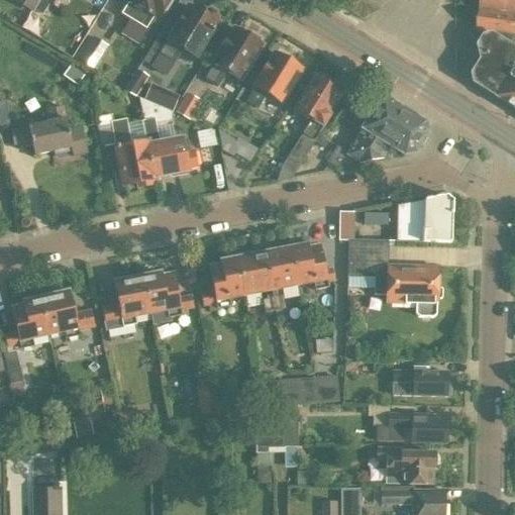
[(15,0),(34,11),(40,0),(15,0)]
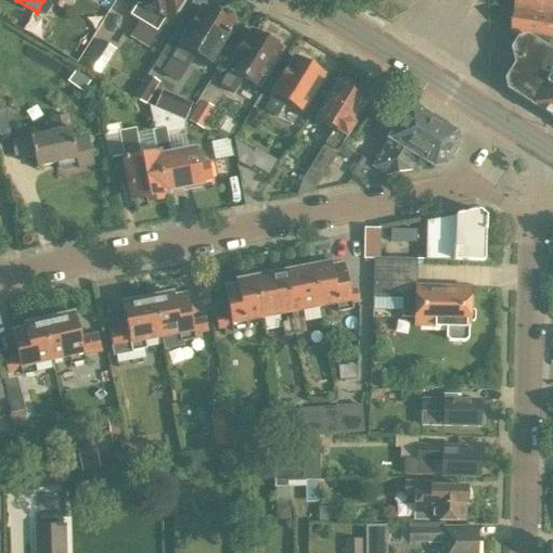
[(43,0),(37,12),(44,0),(52,0),(63,8),(67,0),(43,0)]
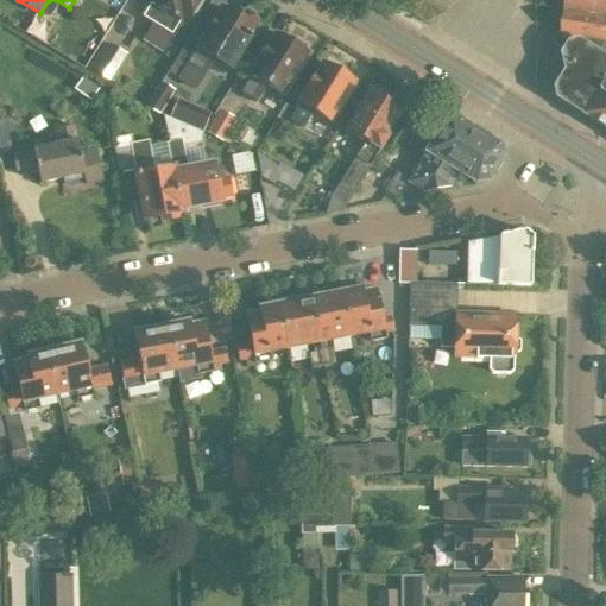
[(150,0),(141,13),(175,35),(181,25),(185,29),(196,11),(193,10),(199,0),(150,0)]
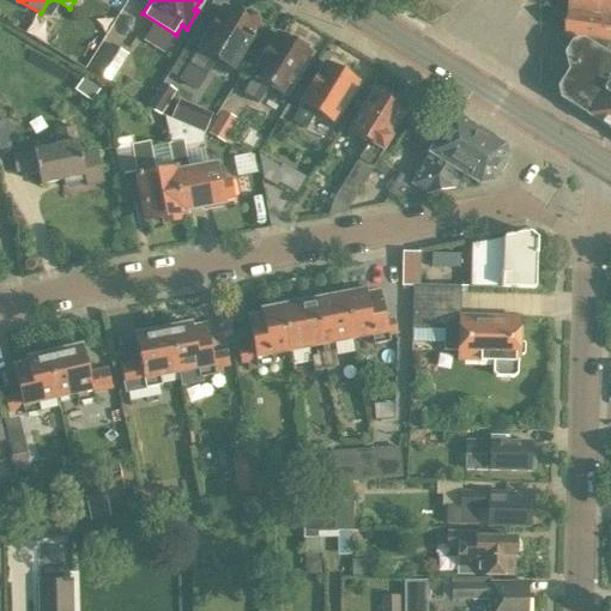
[(574,0),(570,34),(588,36),(587,40),(580,43),(574,54),(579,71),(567,89),(569,97),(610,122),(610,0),(574,0)]
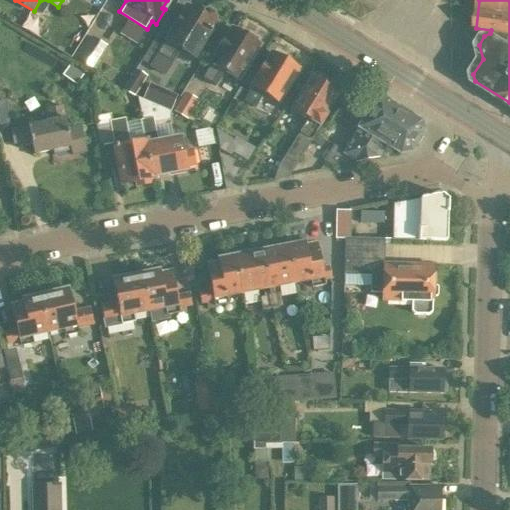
[(205,9),(202,14),(189,6),(152,64),(166,73),(182,47),(197,56),(217,24),(215,22),(218,17),(217,11),(212,7),(205,9)]
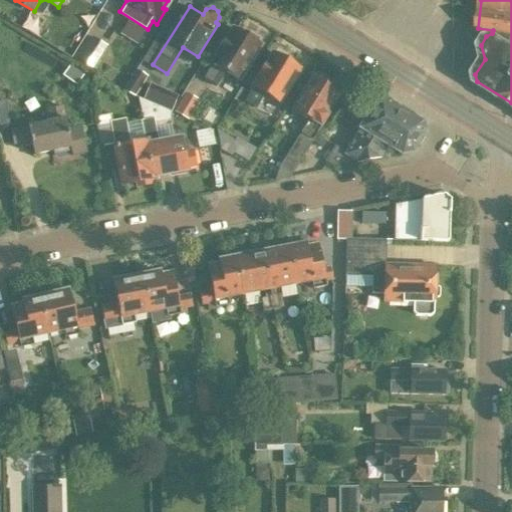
[(205,76),(218,84),(227,69),(240,77),(262,42),(237,26),(232,33),(230,33),(219,52),(220,53),(205,76)]
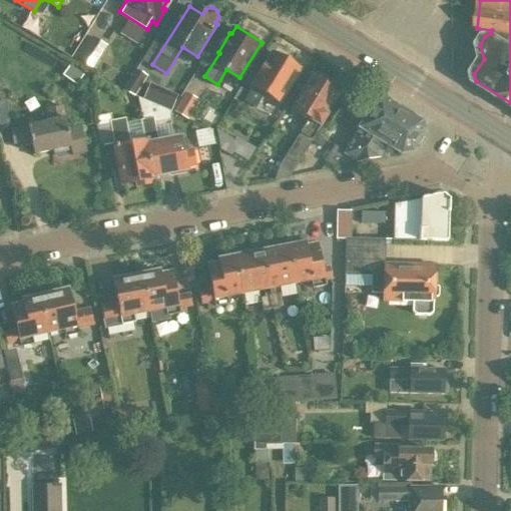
[(83,46),(77,56),(95,67),(109,44),(93,34),(85,47),(83,46)]
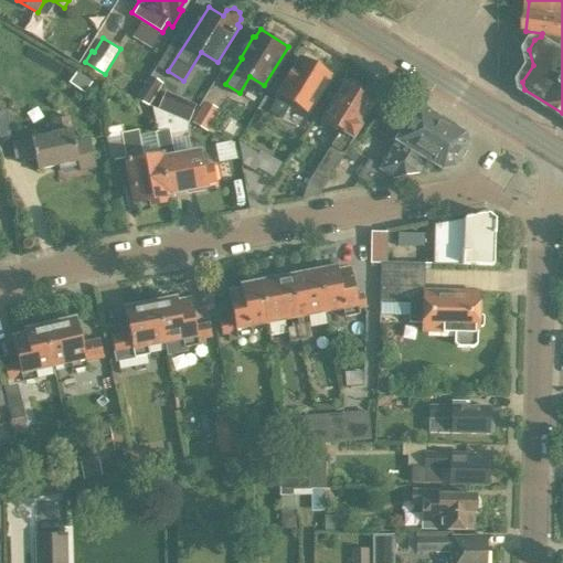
[(272,109),(284,117),(294,102),(309,110),(332,74),(331,74),(330,67),(324,64),(317,65),(305,57),(300,64),(298,63),(285,83),(287,84),(272,109)]
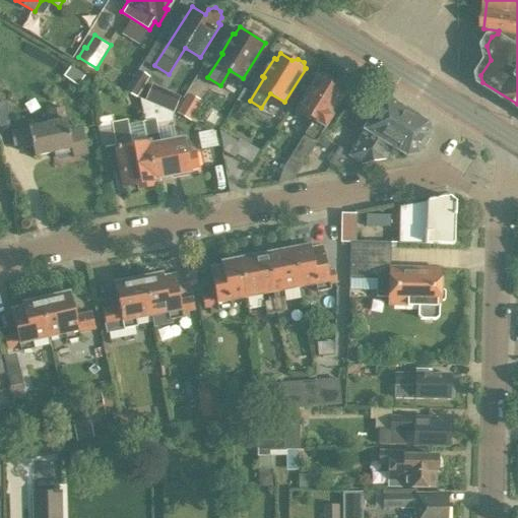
[(86,74),(70,64),(63,75),(78,85),(86,74)]
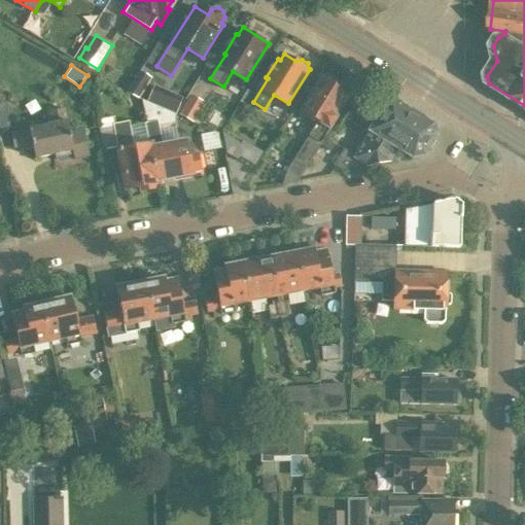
[(127,91),(138,98),(151,76),(140,69),(127,91)]
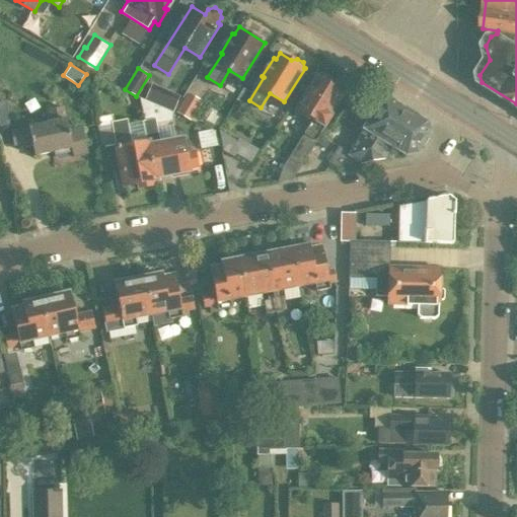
[(280,173),(283,180),(293,178),(316,140),(333,115),(328,113),(342,91),(318,77),(298,108),(313,119),(280,173)]
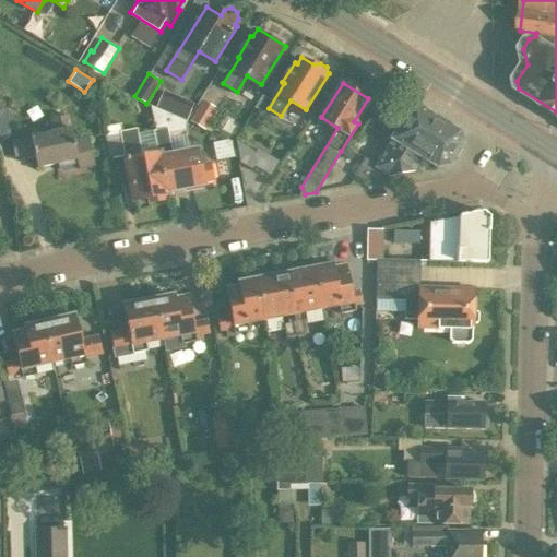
[(167,111),(175,94),(165,89),(157,106),(167,111)]
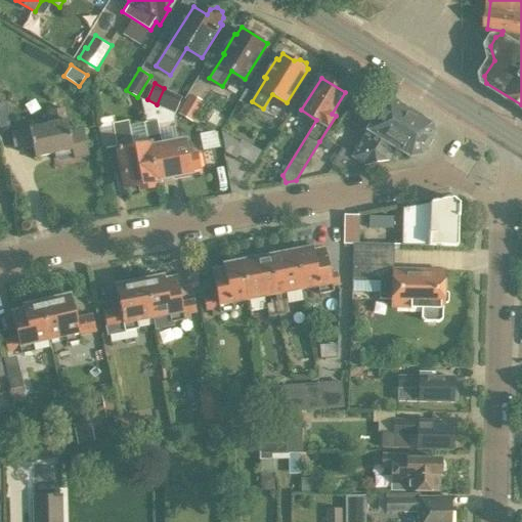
[(179,113),(193,121),(206,100),(191,92),(179,113)]
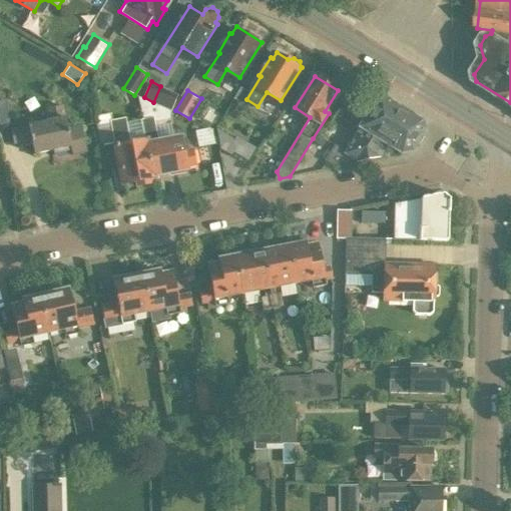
[(336,143),(327,160),(337,166),(381,157),(388,144),(403,153),(414,150),(425,131),(423,121),(381,95),(361,127),(358,132),(357,131),(347,149),(336,143)]
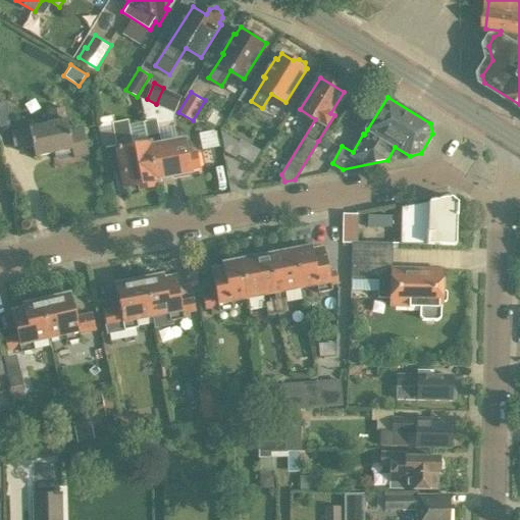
[(148,143),(155,179),(156,179),(155,176),(189,169),(189,168),(199,166),(196,150),(186,152),(184,140),(171,142),(171,139),(161,141),(159,128),(175,125),(174,117),(175,112),(142,98),(147,121),(145,121),(149,143),(148,143)]
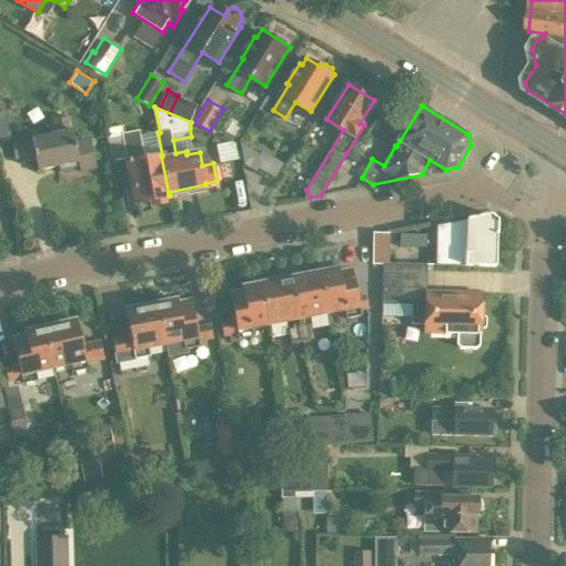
[(36,152),(39,167),(80,158),(83,171),(98,167),(92,138),(77,141),(71,114),(53,118),(57,131),(13,140),(17,157),(36,152)]
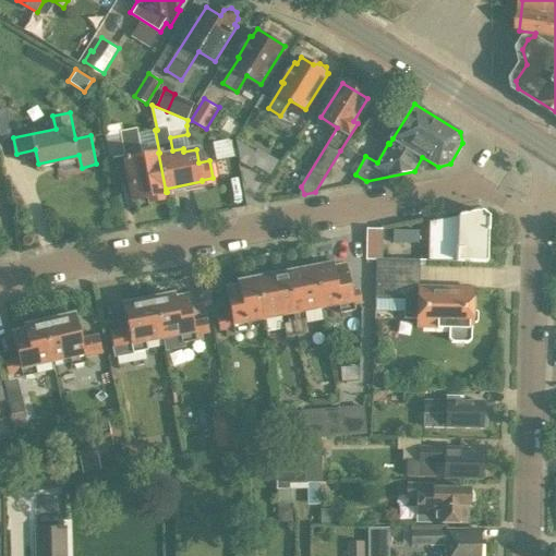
[(166,192),(158,153),(143,156),(136,128),(124,130),(122,122),(107,125),(108,134),(106,134),(111,158),(127,155),(128,159),(135,198),(149,195),(150,201),(165,197),(164,193),(166,192)]
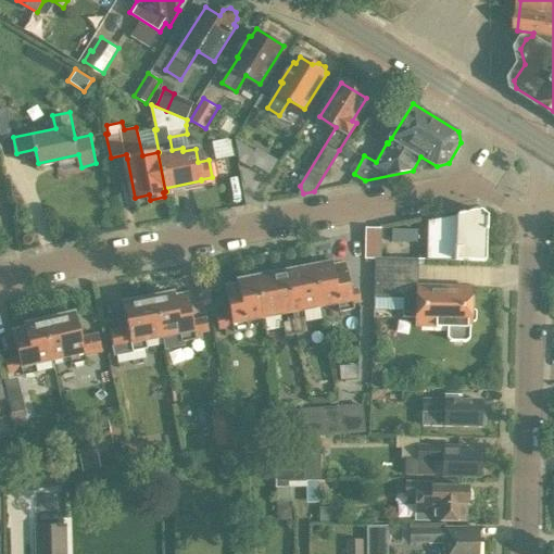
[(236,138),(240,161),(252,168),(254,164),(271,174),(279,160),(257,147),(255,150),(236,138)]
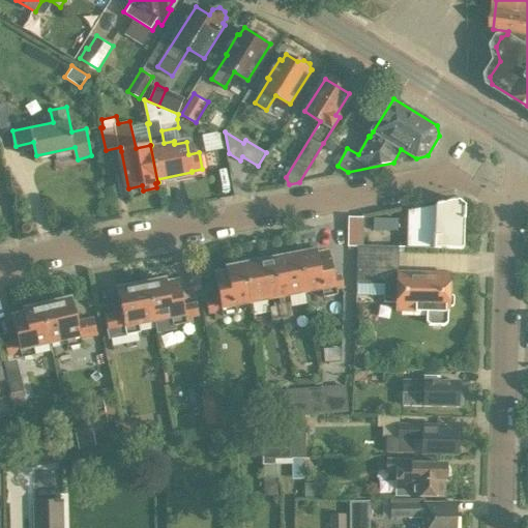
[(408,245),(463,246),(463,204),(459,200),(408,209),(408,245)]
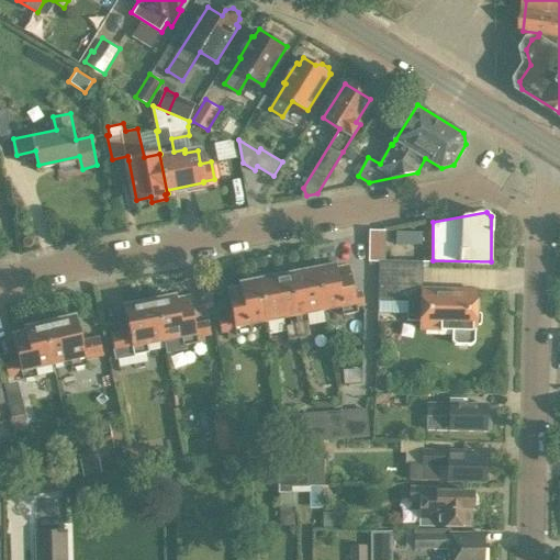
[(427,228),(402,228),(401,254),(427,254),(427,228)]
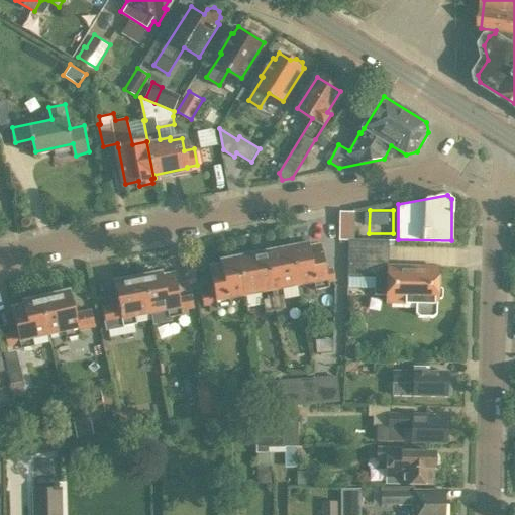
[(337,212),(337,241),(349,241),(351,241),(351,238),(351,213),(337,212)]
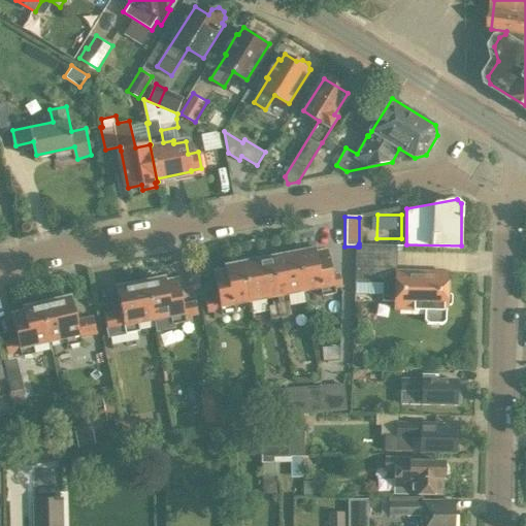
[(357,247),(356,268),(388,269),(389,244),(359,243),(359,247),(357,247)]
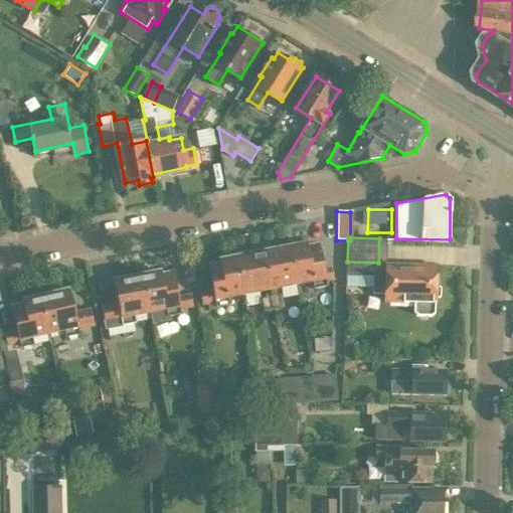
[(304,242),(289,245),(296,282),(311,279),(312,287),(325,284),(324,279),(331,278),(329,266),(322,268),(317,243),(305,246),(304,242)]
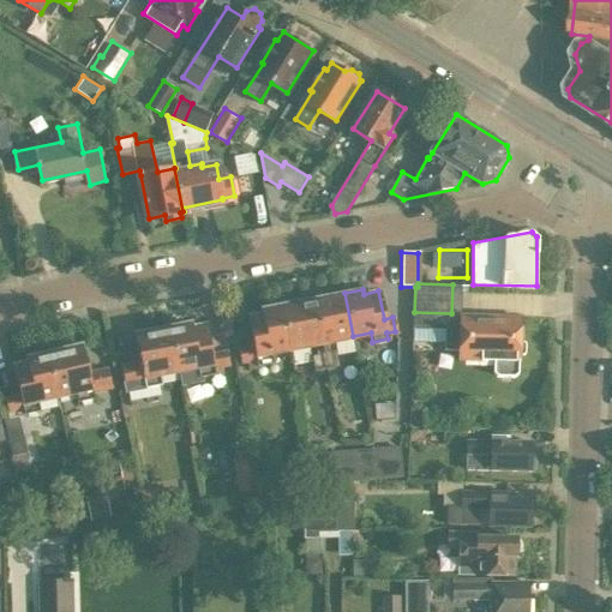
[(345,293),(313,299),(327,366),(339,364),(336,349),(329,351),(328,341),(353,336),(345,293)]
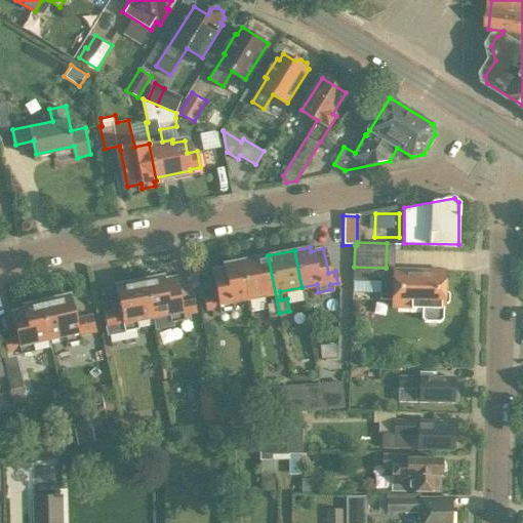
[(240,260),(247,297),(269,293),(270,302),(266,303),(269,315),(279,313),(268,255),(240,260)]
